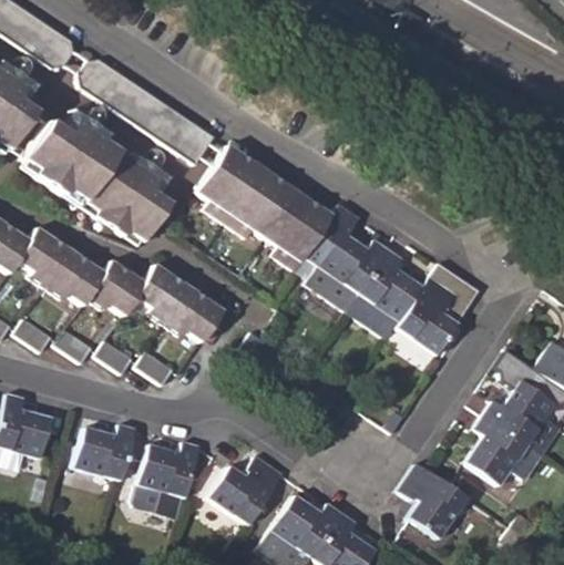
[(0,0),(0,37),(49,71),(63,69),(73,53),(71,40),(8,0),(0,0)]
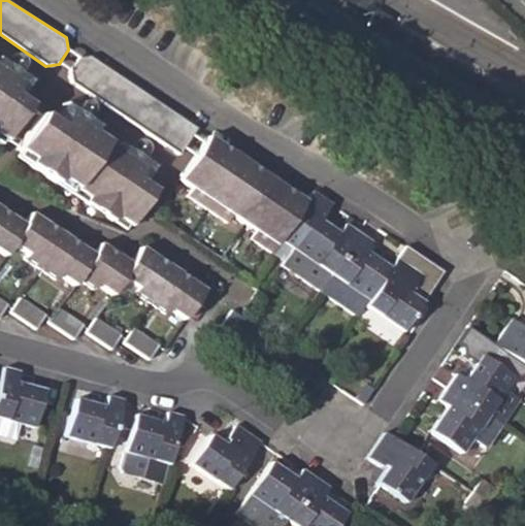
[(361,0),(346,0),(362,9),(386,24),(390,18),(361,0)]
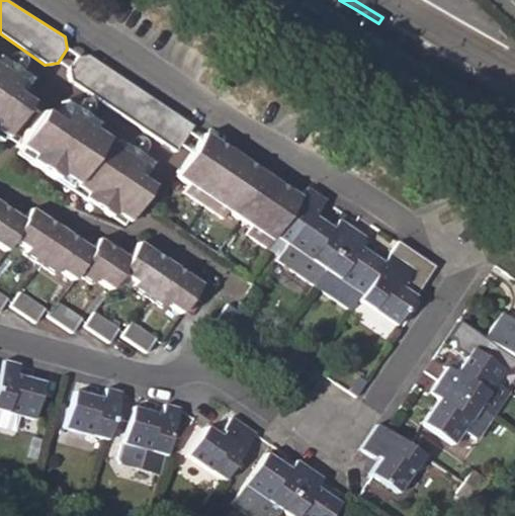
[(72,82),(178,155),(197,125),(90,54),(80,55),(69,72),(72,82)]
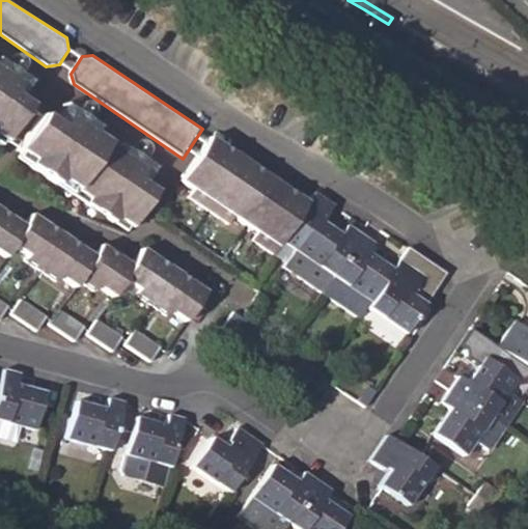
[(0,138),(6,143),(29,108),(11,95),(20,82),(6,74),(5,76),(0,72),(0,138)]
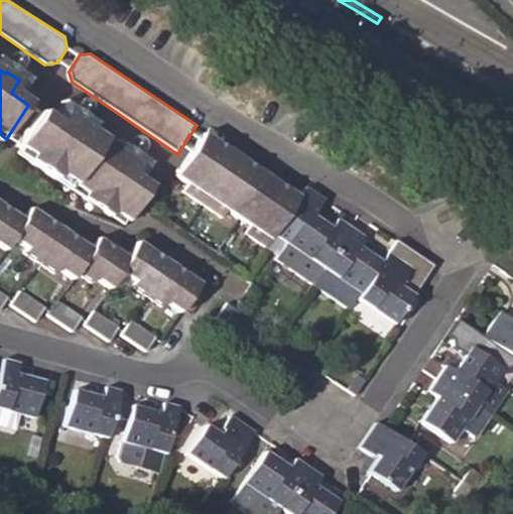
[(113,215),(129,225),(153,188),(135,176),(143,163),(128,153),(128,154),(79,122),(80,120),(66,111),(56,125),(40,114),(18,148),(31,157),(29,162),(55,179),(58,176),(86,195),(84,200),(111,217),(113,215)]
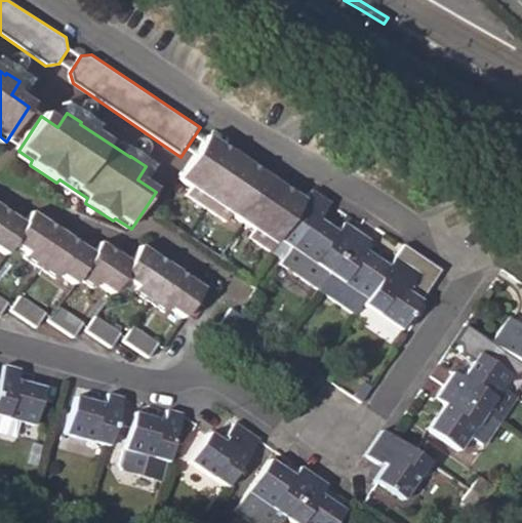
[(254,237),(273,251),(280,239),(302,206),(307,197),(211,133),(184,178),(196,186),(191,194),(231,222),(236,213),(258,229),(254,237)]
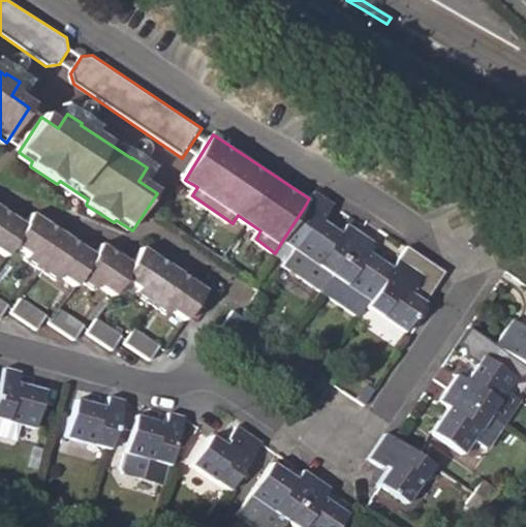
[(335,276),(363,233),(347,222),(341,231),(304,208),(282,241),(296,249),(284,269),(323,293),(325,293),(335,276)]
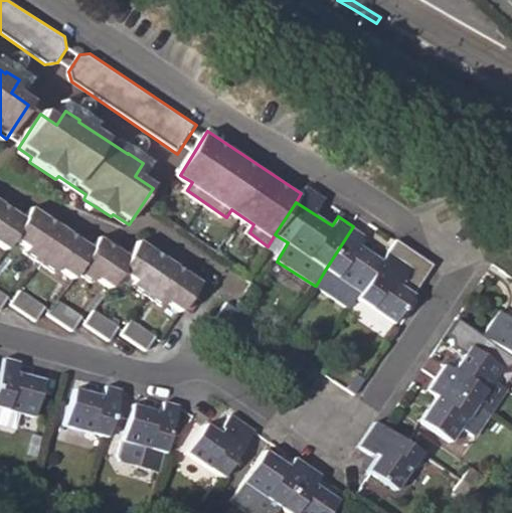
[(168,307),(183,318),(204,287),(140,244),(129,262),(103,244),(95,254),(32,212),(24,224),(0,208),(0,249),(5,253),(12,244),(26,254),(23,260),(55,281),(59,277),(73,287),(79,279),(95,289),(97,285),(113,295),(124,278),(137,286),(135,291),(165,311),(168,307)]
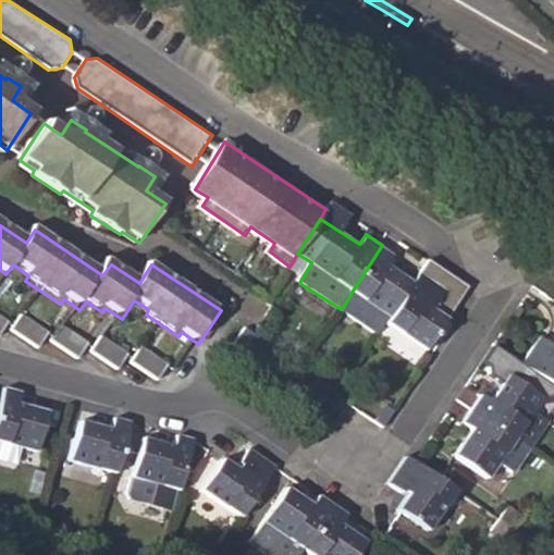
[(384,335),(396,317),(418,282),(389,264),(395,253),(382,245),(353,291),(342,309),(384,335)]
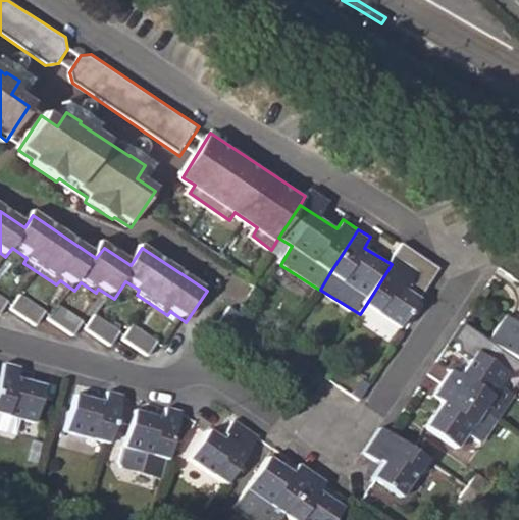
[(367,303),(404,326),(422,298),(407,289),(411,281),(414,283),(422,270),(398,255),(392,264),(371,297),(367,303)]
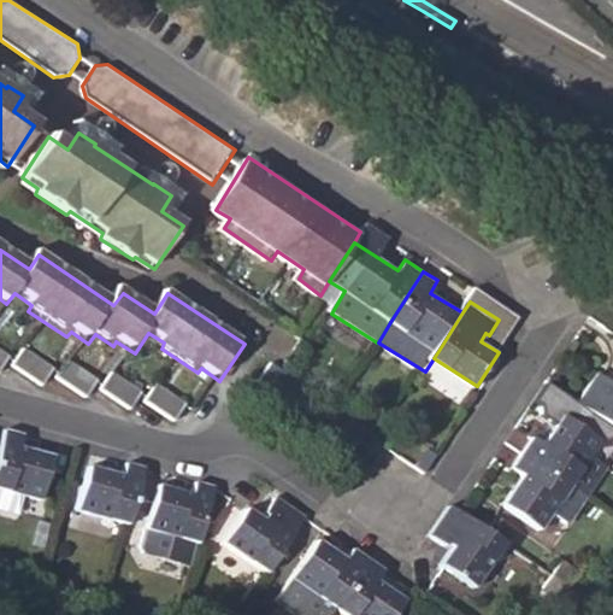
[(45,387),(47,390),(59,374),(28,352),(17,369),(45,387)]
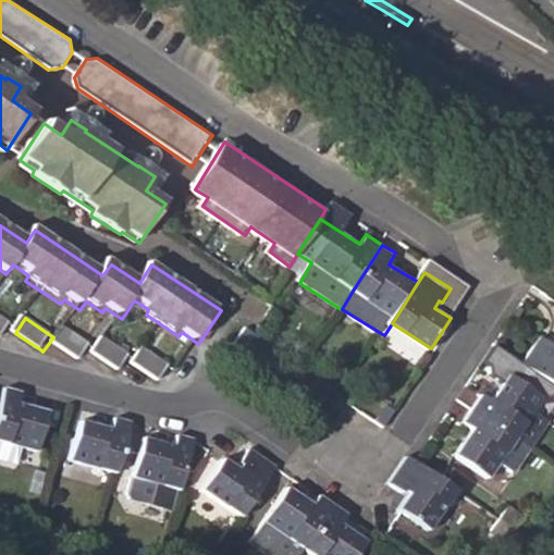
[(0,338),(2,341),(11,328),(0,319),(0,338)]
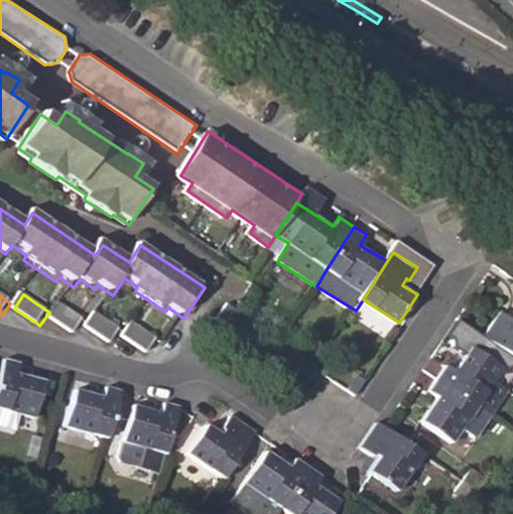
[(53,317),(80,335),(89,323),(60,305),(53,317)]
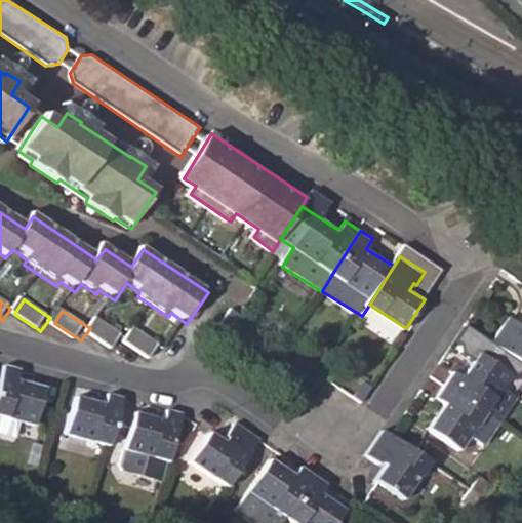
[(493,340),(521,359),(521,321),(511,314),(493,340)]
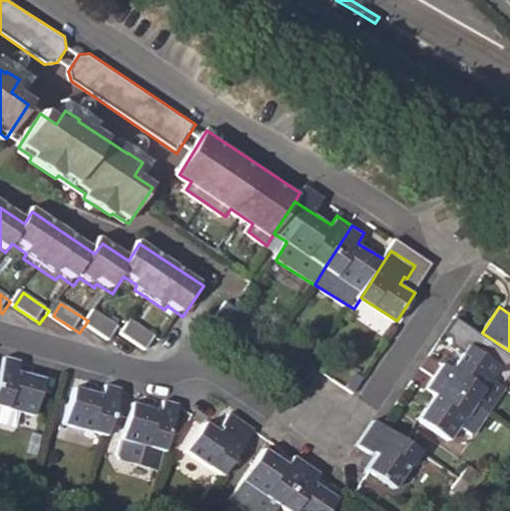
[(92,326),(114,341),(121,332),(97,315),(91,324),(92,326)]
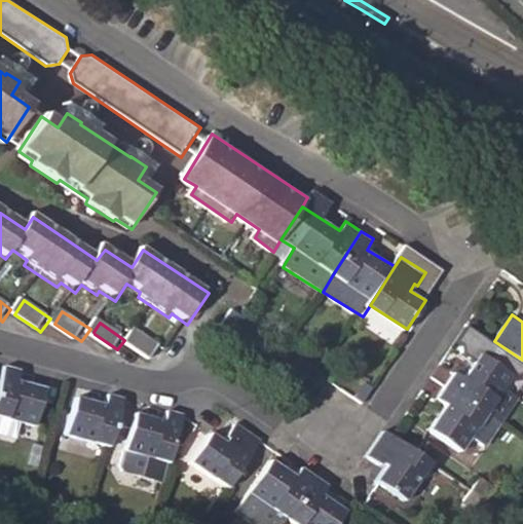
[(153,358),(156,360),(163,349),(137,332),(129,342),(134,345),(153,358)]
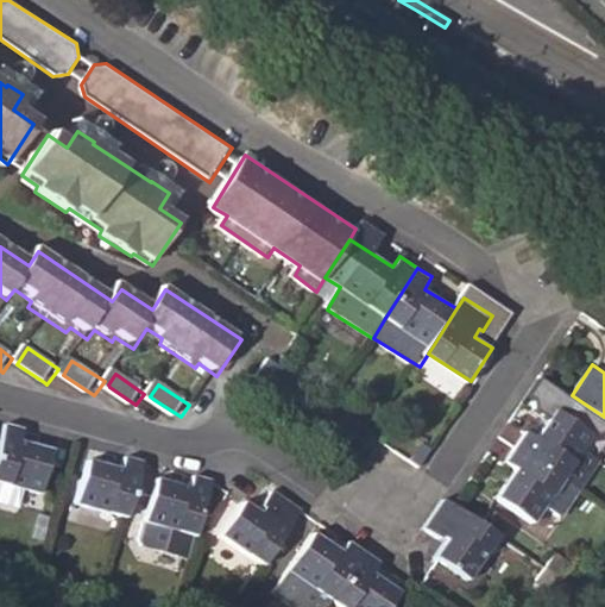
[(518,445),(567,476),(597,431),(559,407),(542,435),(531,429),(518,445)]
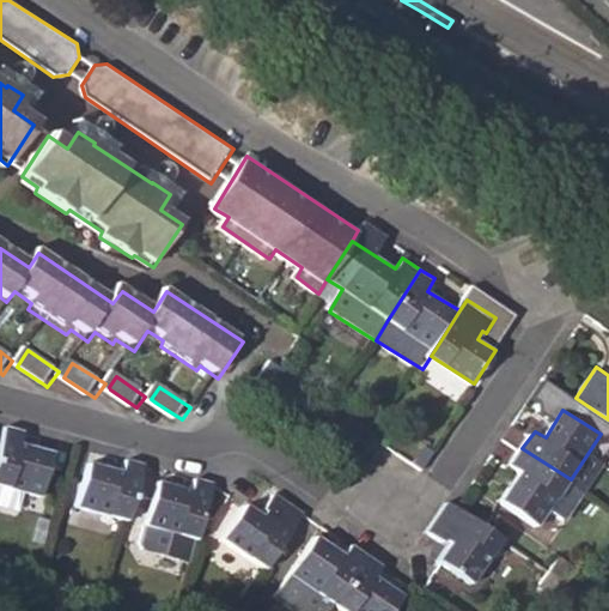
[(25,494),(48,500),(59,457),(28,447),(30,436),(8,431),(0,461),(0,507),(20,513),(25,494)]
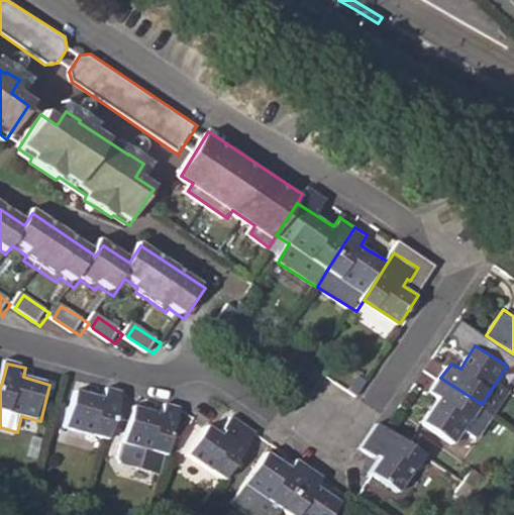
[(479,443),(497,415),(482,404),(440,378),(432,390),(441,397),(426,420),(458,441),(464,433),(479,443)]
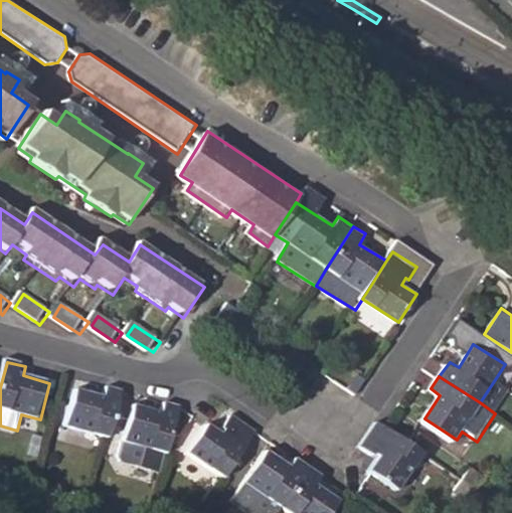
[(69,428),(112,439),(124,392),(110,388),(108,398),(79,389),(69,428)]
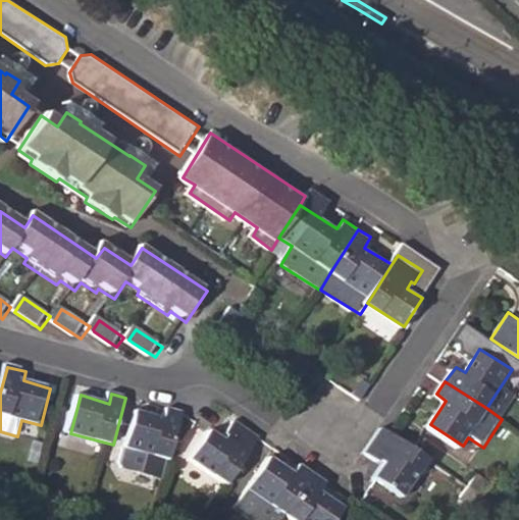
[(130,449),(171,460),(186,414),(168,409),(165,418),(140,412),(130,449)]
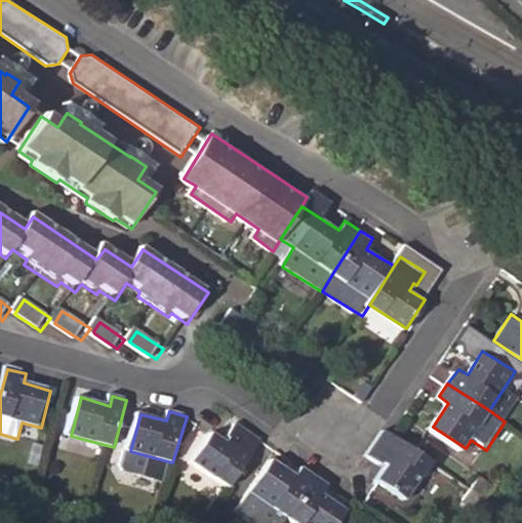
[(195,460),(232,485),(263,438),(237,421),(229,434),(232,436),(229,442),(213,432),(195,460)]
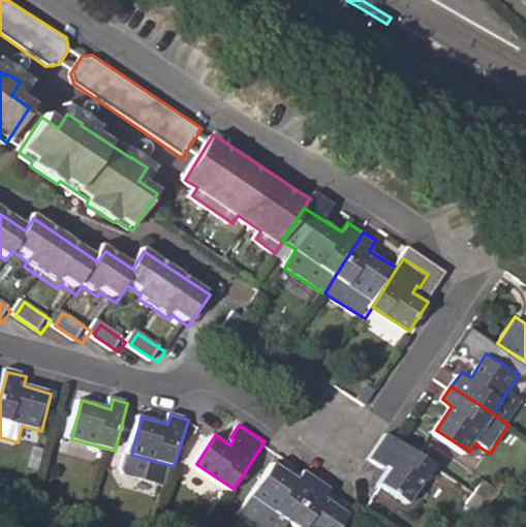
[(384,481),(414,500),(437,464),(399,439),(390,433),(375,455),(388,464),(390,461),(395,464),(384,481)]
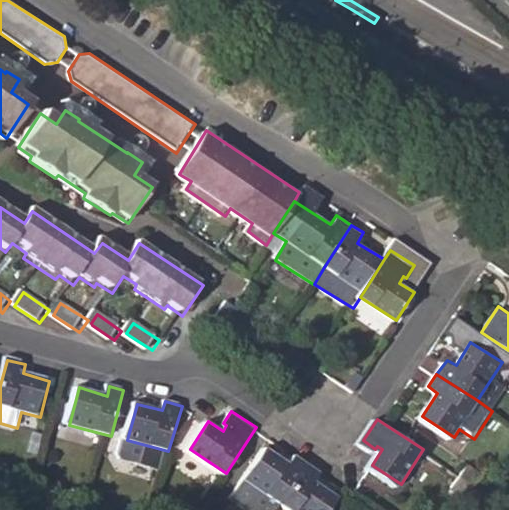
[(168,451),(127,440),(123,455),(126,461),(162,471),(168,451)]
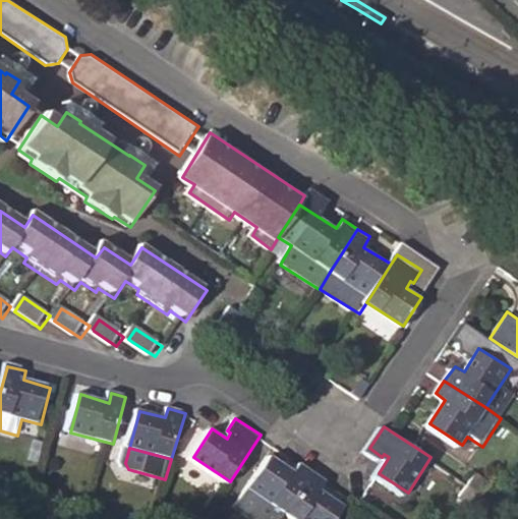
[(268,452),(231,507),(249,518),(281,518),(286,511),(313,469),(298,459),(292,468),(268,452)]
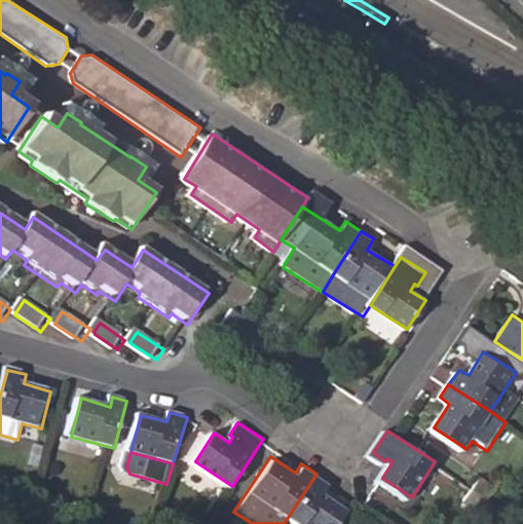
[(289,516),(300,523),(334,523),(346,507),(323,491),(330,482),(316,474),(289,516)]
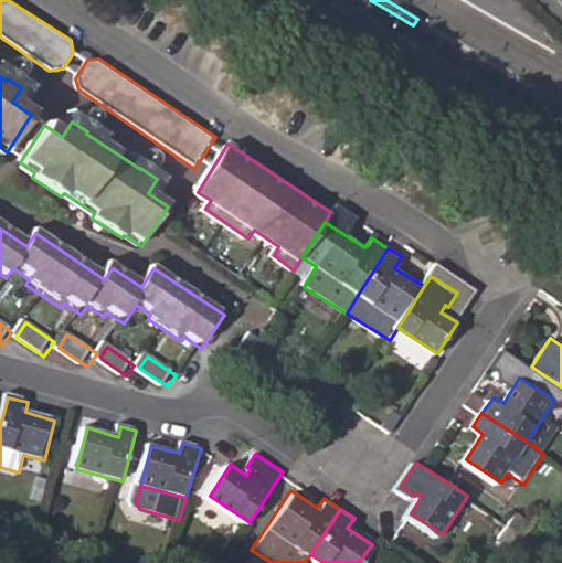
[(509,523),(527,534),(533,530),(538,527),(517,511),(509,523)]
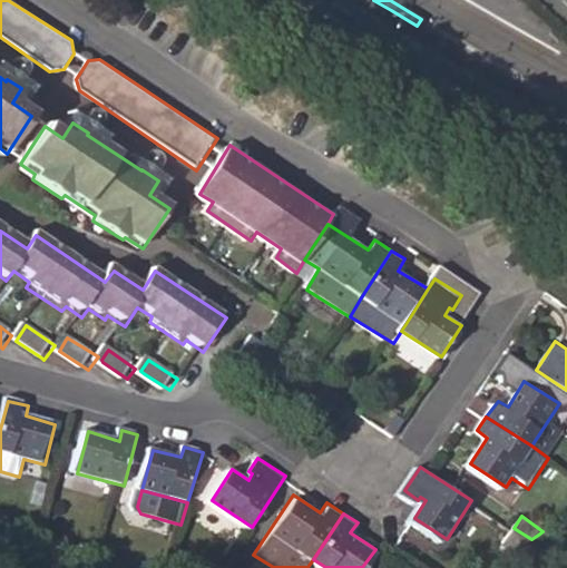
[(505,540),(517,549),(531,539),(514,528),(505,540)]
